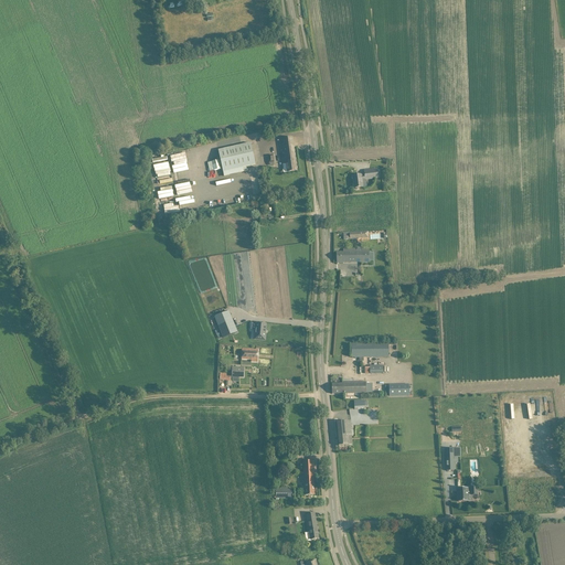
[(280,145),(283,164),(284,169),(283,170),(284,172),(284,173),(297,171),(292,138),(279,139),(280,145)]
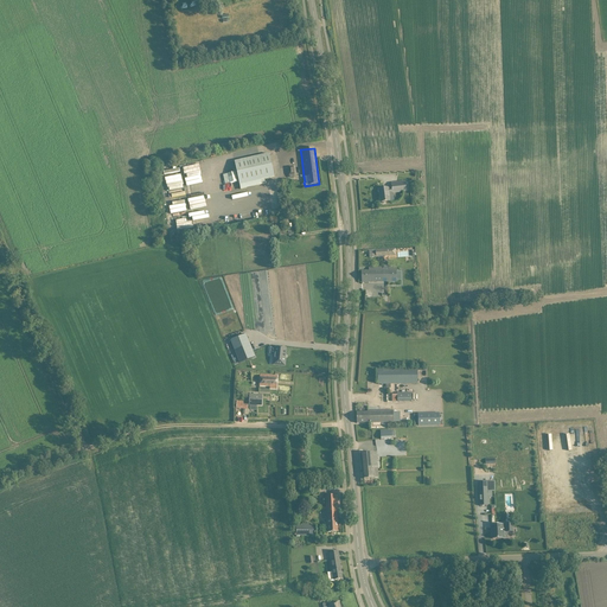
[(269,154),(263,155),(235,161),(241,190),(247,189),(246,184),(274,177),(269,154)]
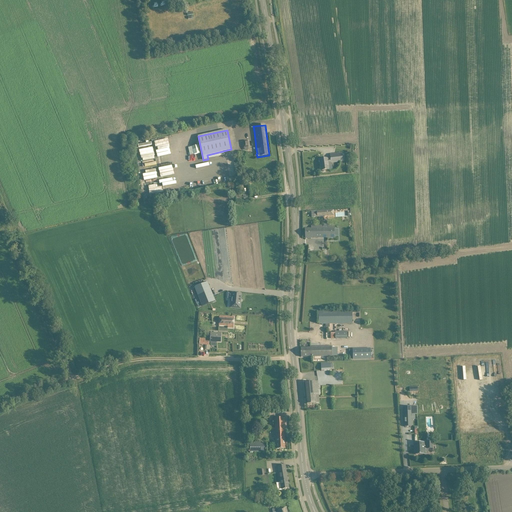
[(151,137),(152,144),(153,144),(154,155),(168,153),(166,135),(151,137)]
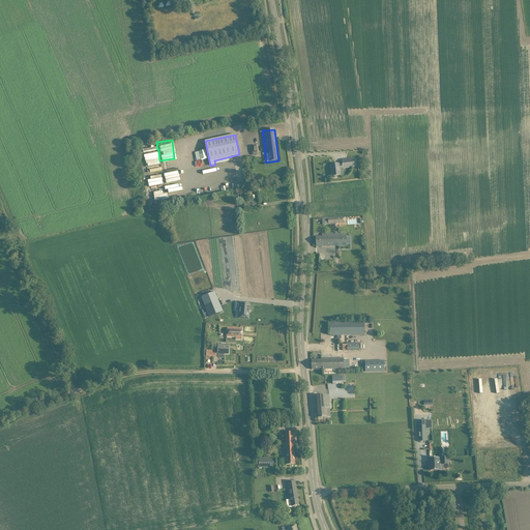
[(251,155),(254,155),(257,155),(259,153),(258,145),(249,147),(251,155)]
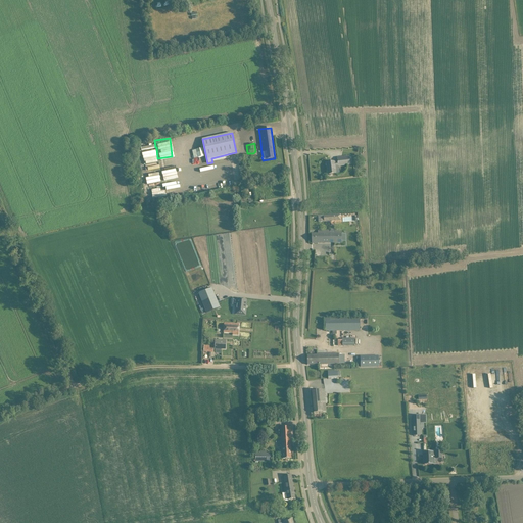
[(153,147),(139,149),(144,178),(156,176),(155,170),(153,171),(152,163),(151,163),(151,161),(153,161),(152,159),(155,159),(153,147)]
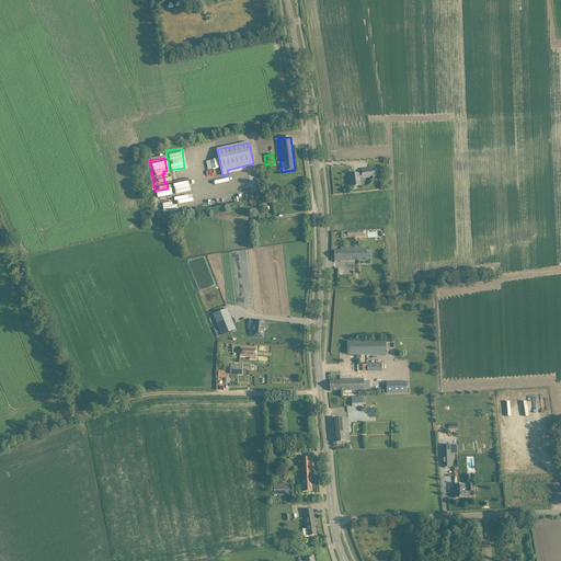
[(210,161),(213,170),(219,168),(218,159),(210,161)]
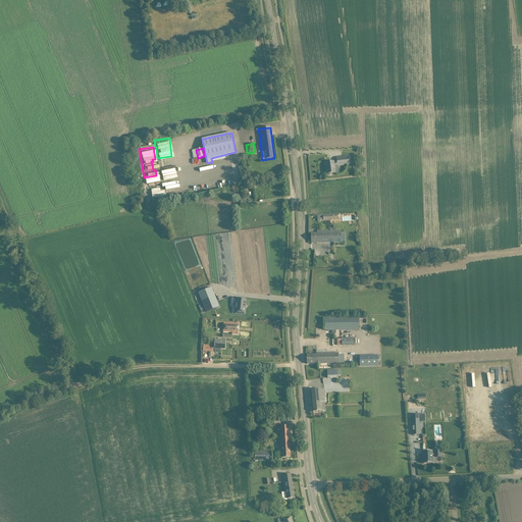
[(333,162),(331,162),(326,163),(327,173),(328,173),(328,174),(329,175),(330,175),(331,174),(331,173),(335,172),(334,166),(337,166),(350,164),(349,156),(336,157),(336,162),(334,162),(333,162)]
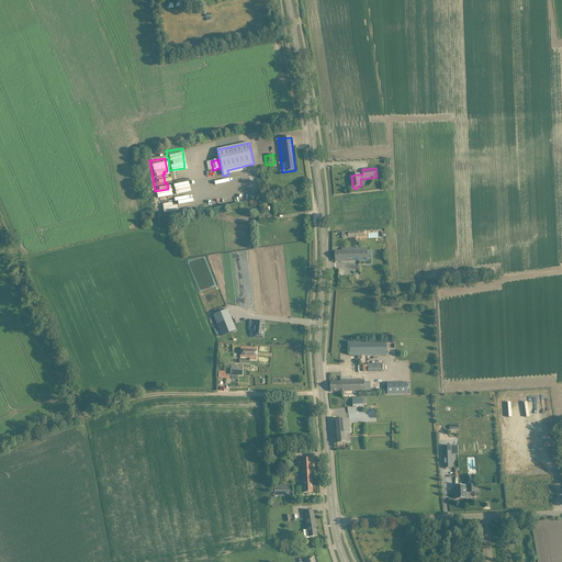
[(172,193),(188,192),(187,183),(171,186),(172,193)]
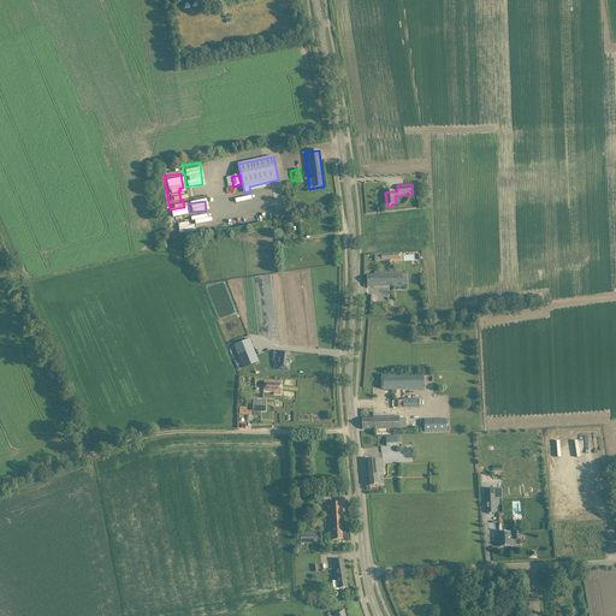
[(172,221),(179,220),(181,232),(185,231),(187,235),(202,232),(202,229),(197,230),(196,218),(189,218),(189,214),(178,217),(177,212),(171,212),(172,221)]
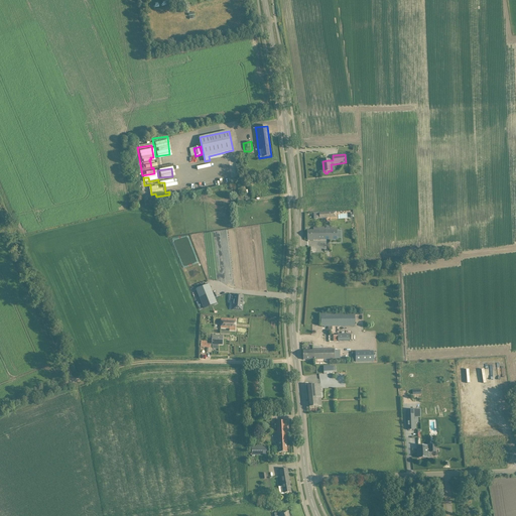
[(313,231),(307,231),(307,240),(338,240),(337,228),(325,228),(313,228),(313,231)]
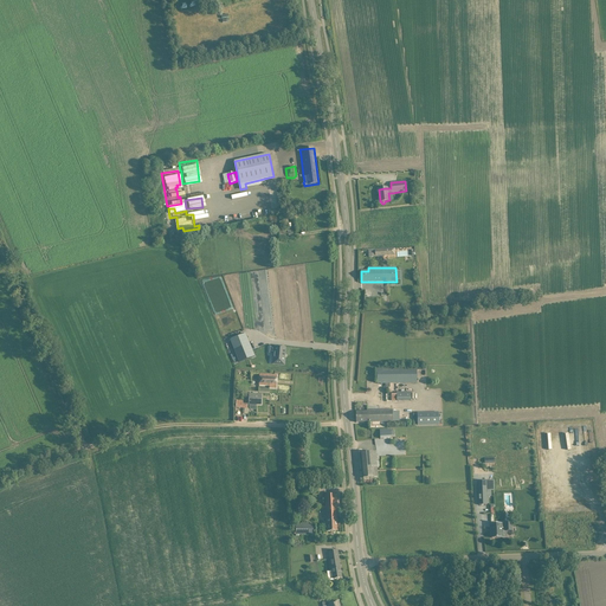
[(245,334),(230,341),(239,363),(255,356),(245,334)]
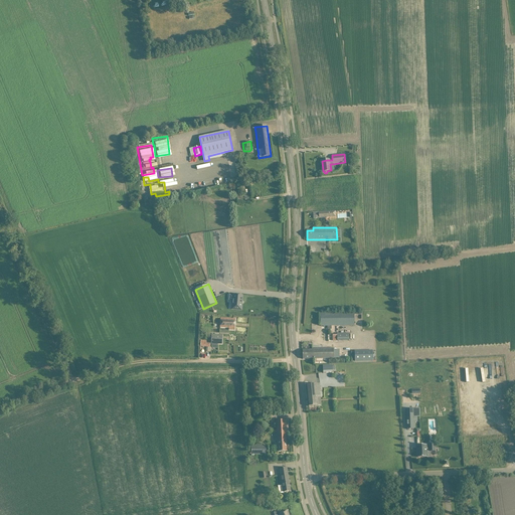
[(232,303),(231,310),(241,311),(242,304),(242,296),(233,295),(233,303),(232,303)]
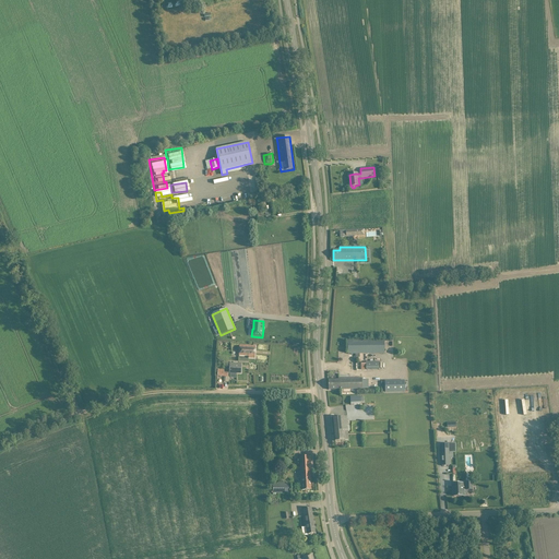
[(384,340),(354,340),(348,340),(348,354),(384,354),(384,340)]
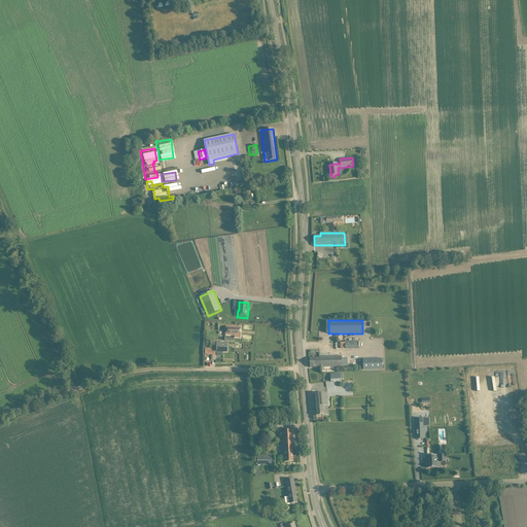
[(235,338),(236,338),(241,338),(241,326),(226,325),(225,336),(235,336),(235,338)]
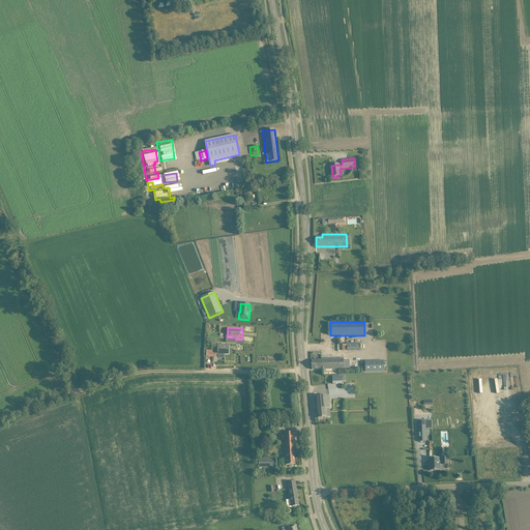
[(217,354),(229,354),(229,346),(218,345),(217,354)]
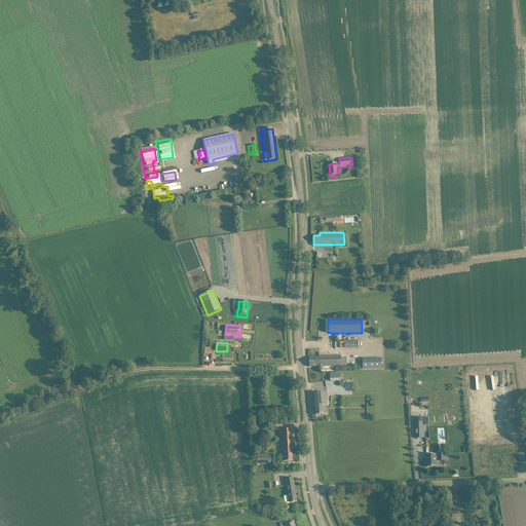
[(346,358),(341,358),(341,355),(318,357),(318,358),(309,358),(309,367),(341,366),(347,366),(346,358)]
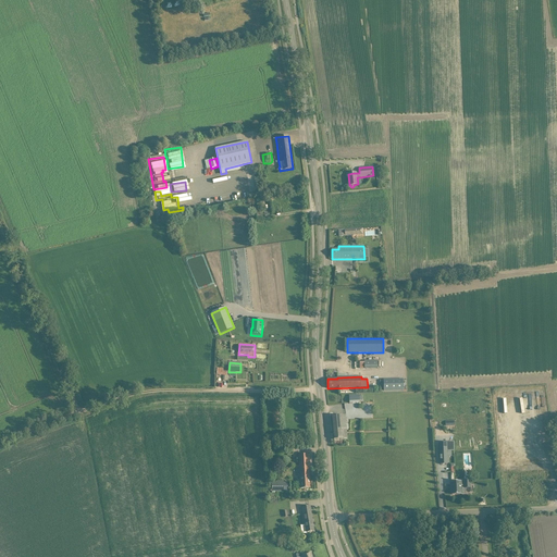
[(403,379),(384,380),(384,391),(404,391),(403,379)]
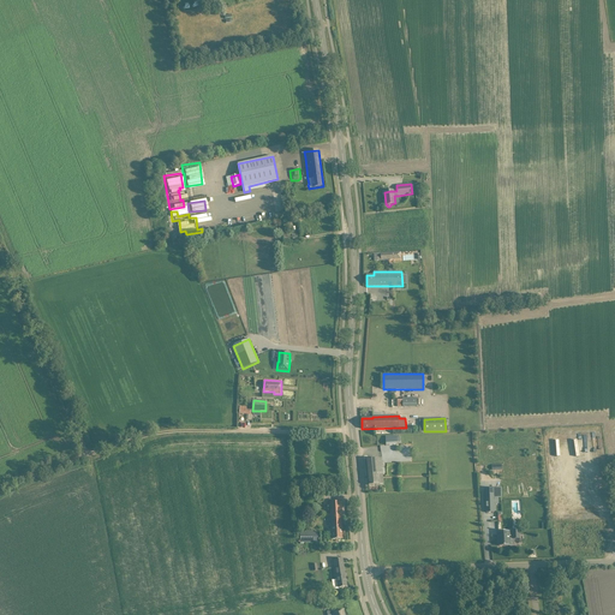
[(381,459),(372,459),(366,460),(369,485),(380,484),(383,484),(382,473),(386,473),(384,469),(382,469),(381,459)]
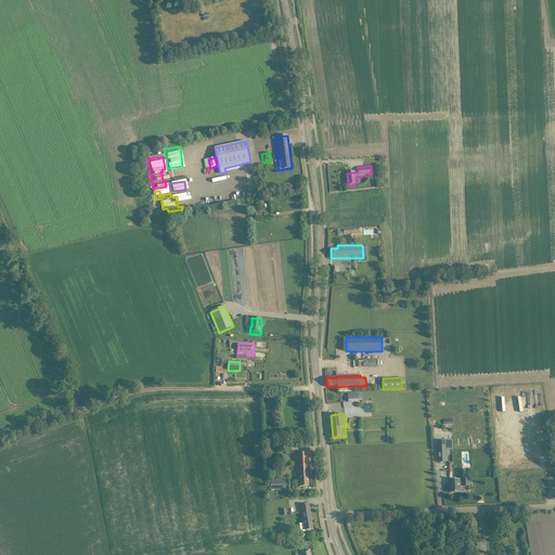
[(439,463),(446,463),(446,455),(450,454),(450,449),(446,449),(444,440),(438,441),(439,463)]
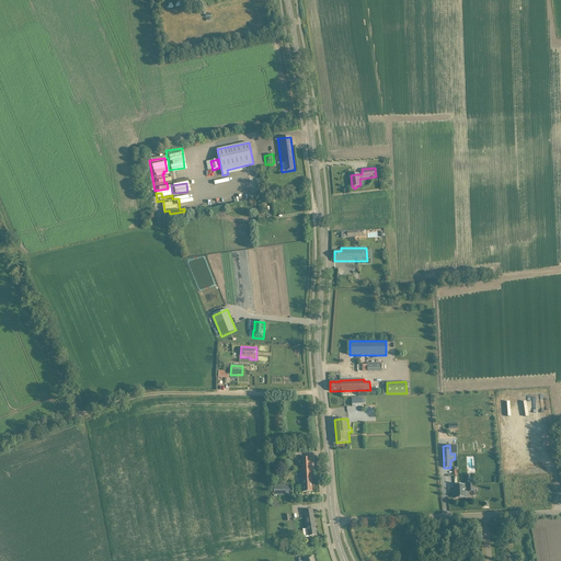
[(311,458),(306,458),(300,458),(301,470),(298,470),(298,476),(299,476),(299,478),(298,478),(298,480),(301,480),(302,492),(313,492),(311,458)]
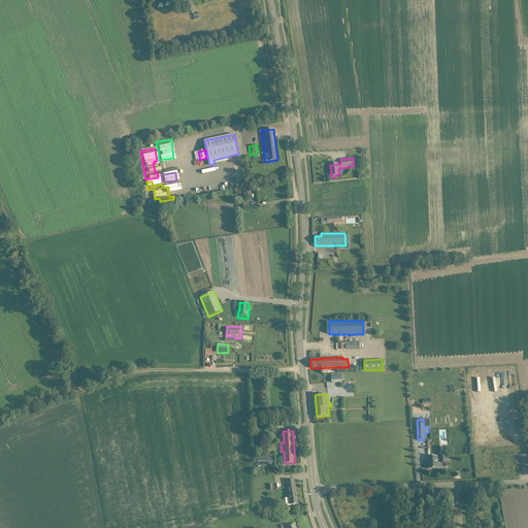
[(428,457),(428,469),(437,468),(437,462),(440,462),(440,463),(447,463),(446,455),(440,456),(428,457)]
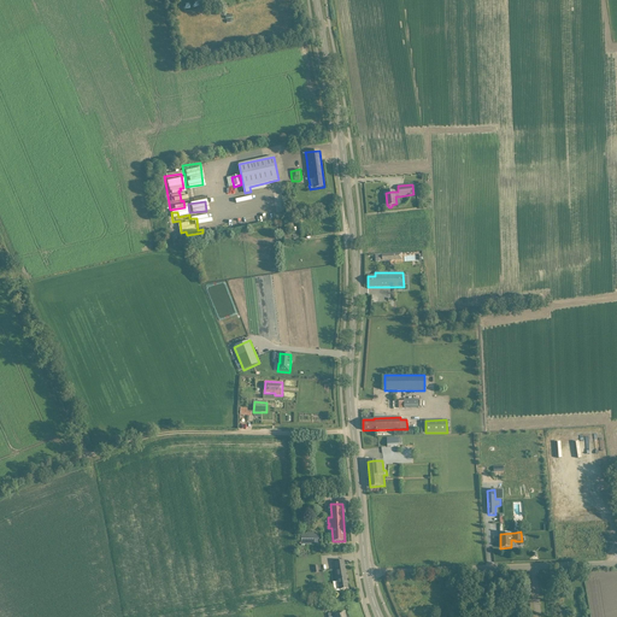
[(318,535),(301,534),(301,545),(318,545),(318,535)]
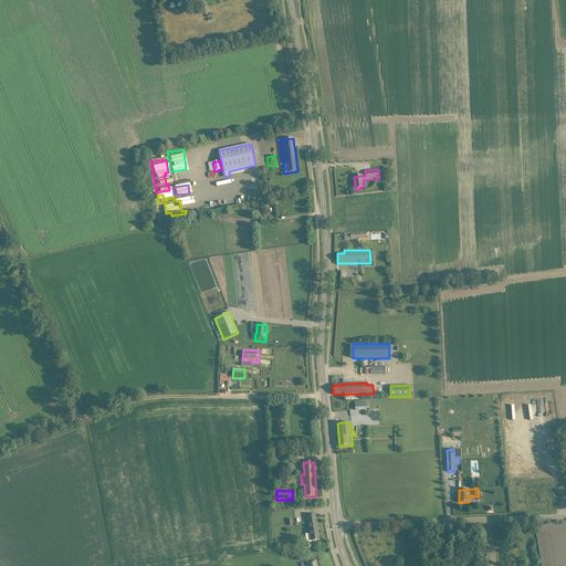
[(315,514),(310,515),(305,515),(308,534),(311,534),(312,541),(320,540),(315,514)]
